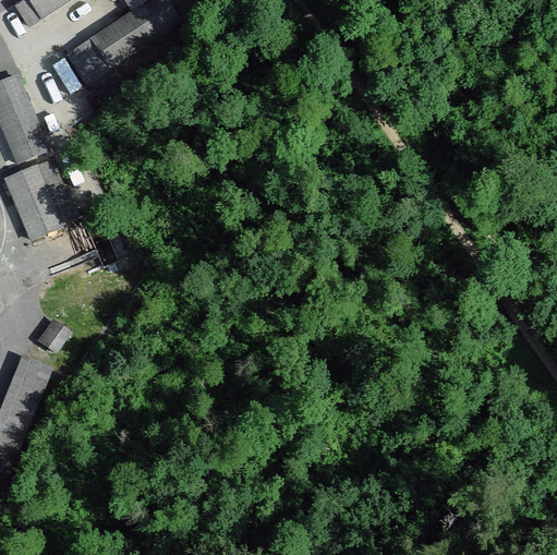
[(25,0),(40,20),(69,0),(120,0),(128,11),(61,56),(80,83),(200,0),(25,0)]
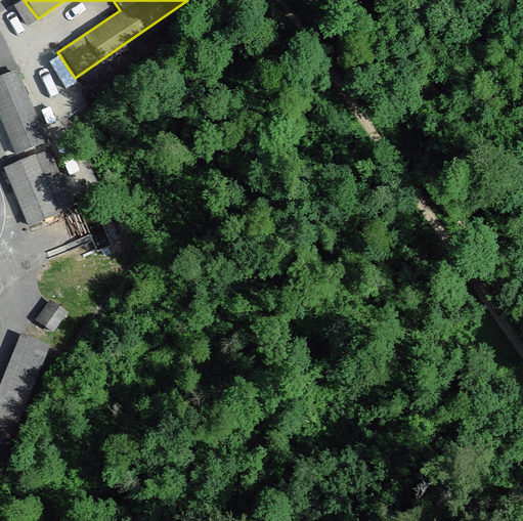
[(16,70),(0,77),(0,117),(15,155),(47,141),(16,70)]
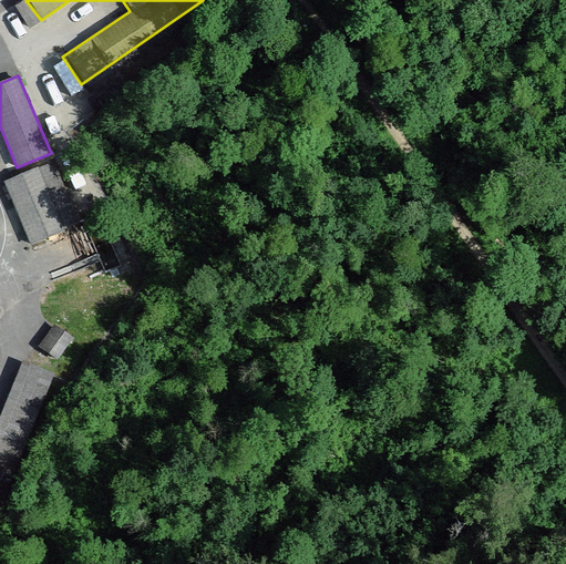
[(81,222),(53,160),(4,181),(32,244),(81,222)]
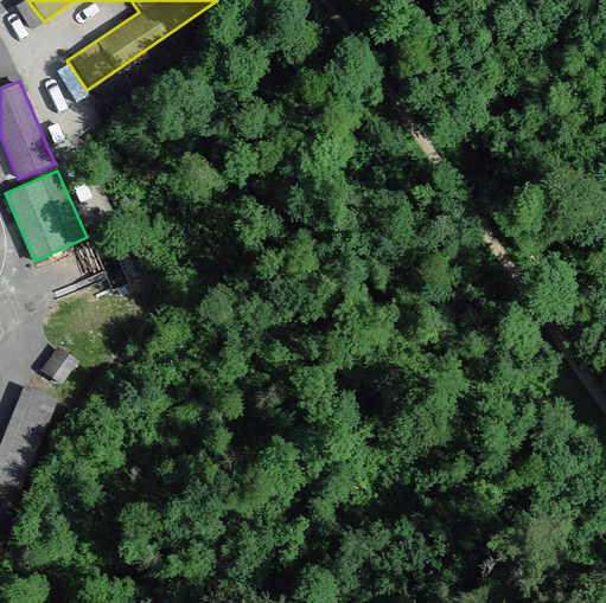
[(77,360),(57,346),(40,370),(61,384),(77,360)]
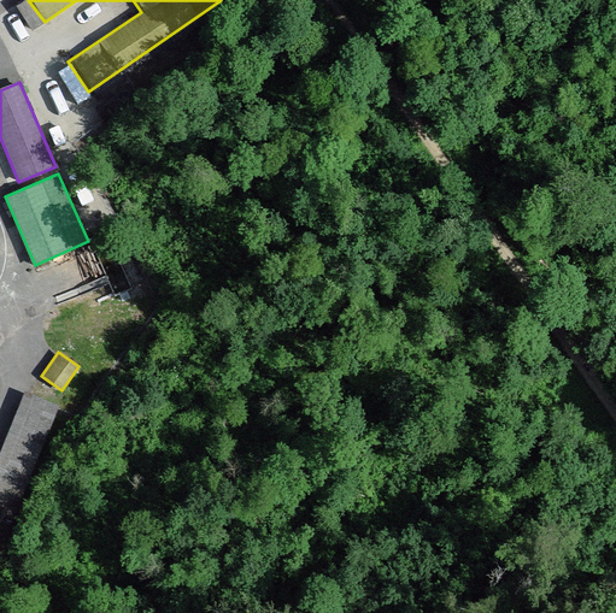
[(58,406),(23,393),(0,451),(0,538),(4,541),(58,406)]
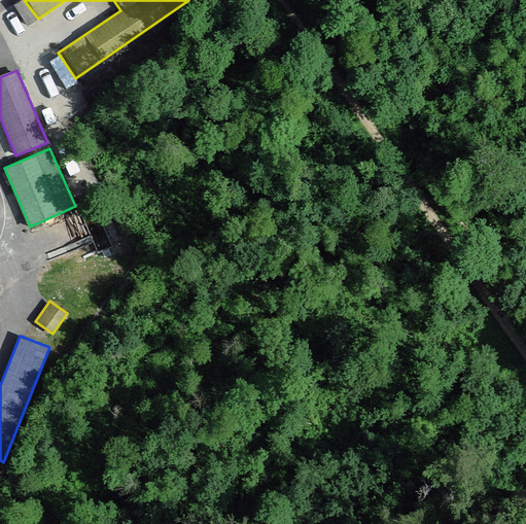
All buildings are outlined.
